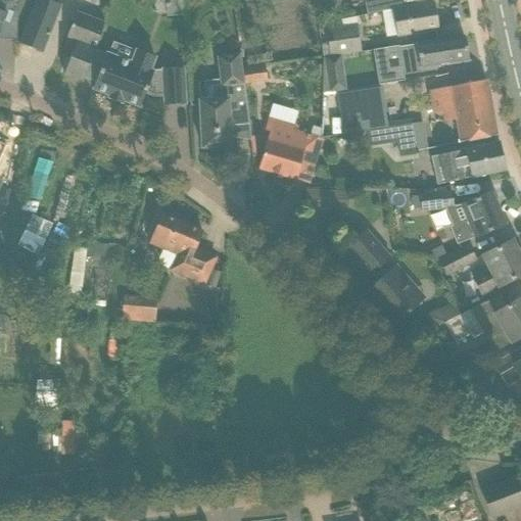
[(0,0),(0,27),(8,7),(19,8),(19,0),(0,0)]
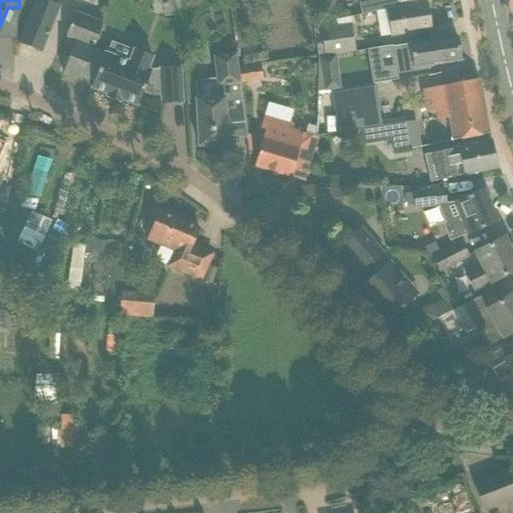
[(34,0),(19,40),(42,49),(60,0),(34,0)]
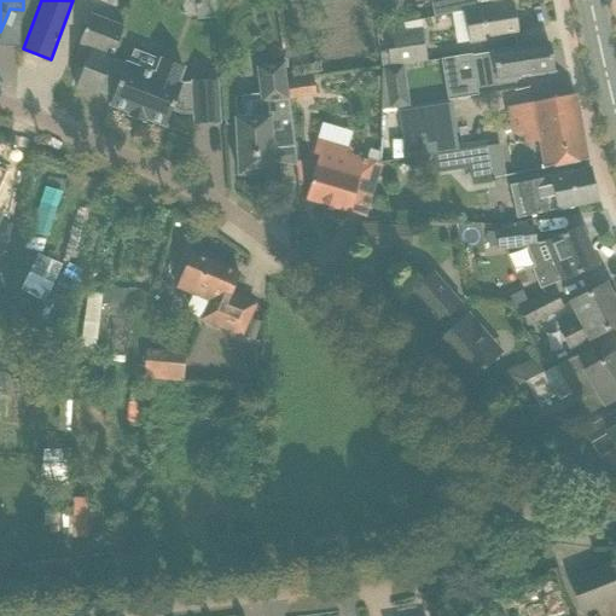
[(431,0),(435,16),(465,10),(469,9),(469,10),(503,4),(503,3),(503,0),(431,0)]
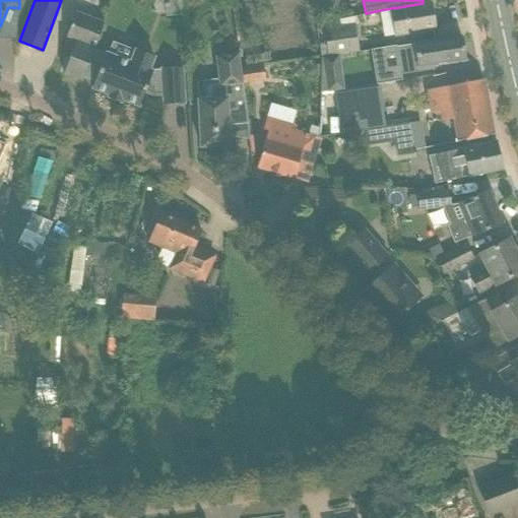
[(394,7),(391,8),(395,36),(438,28),(433,1),(423,2),(423,3),(394,8),(394,7)]
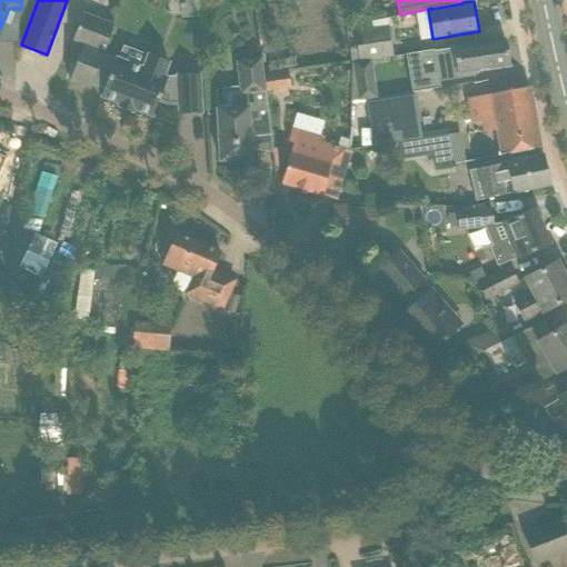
[(82,49),(71,79),(91,87),(92,82),(103,55),(105,51),(115,25),(85,13),(72,45),(82,49)]
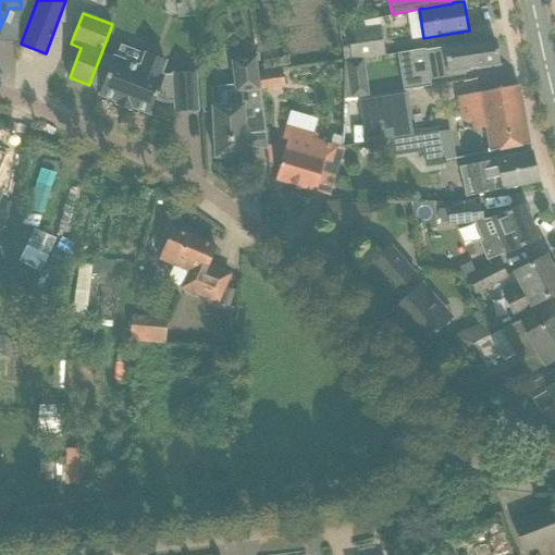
[(385,53),(382,24),(354,28),(354,32),(347,33),(348,44),(345,44),(347,59),(365,57),(385,53)]
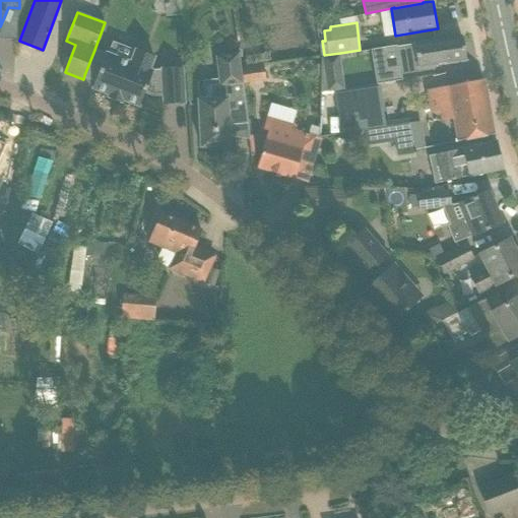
[(434,64),(467,59),(463,36),(397,46),(402,73),(435,68),(434,64)]
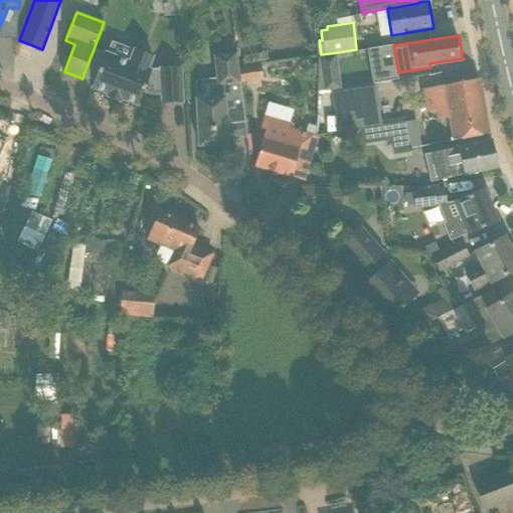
[(94,49),(83,74),(95,78),(93,86),(109,93),(108,96),(121,101),(122,98),(139,104),(144,90),(153,93),(162,93),(163,103),(183,102),(181,65),(161,66),(161,68),(152,69),(148,68),(153,55),(150,54),(147,50),(143,48),(139,49),(135,48),(131,61),(106,51),(105,53),(94,49)]
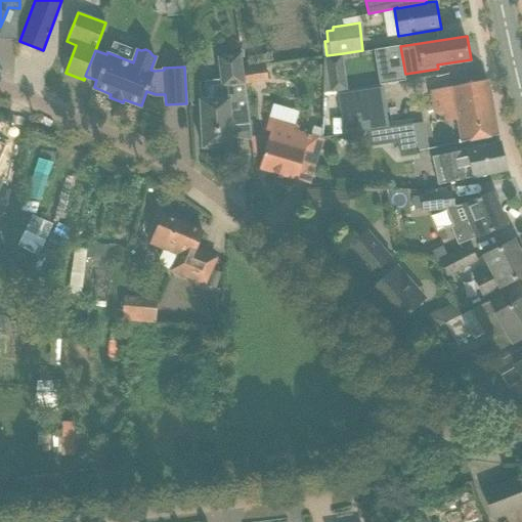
[(250,66),(244,67),(244,69),(266,64),(275,62),(273,51),(249,54),(250,66)]
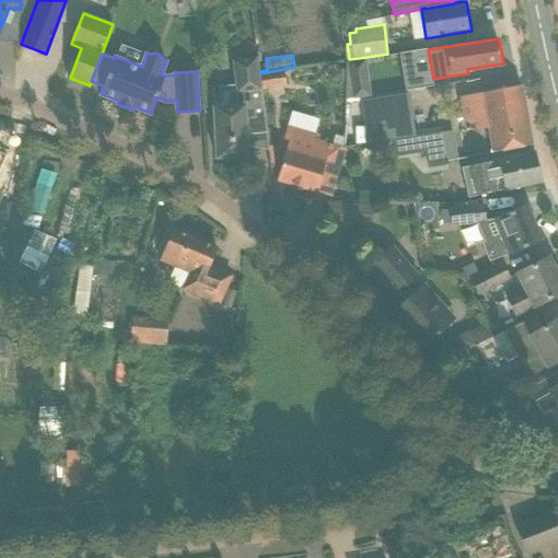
[(228,102),(214,103),(214,106),(218,157),(222,157),(222,159),(242,161),(243,155),(247,155),(247,140),(250,141),(251,134),(268,132),(266,111),(263,89),(260,73),(260,71),(258,56),(233,59),(236,83),(236,89),(228,90),(228,102)]
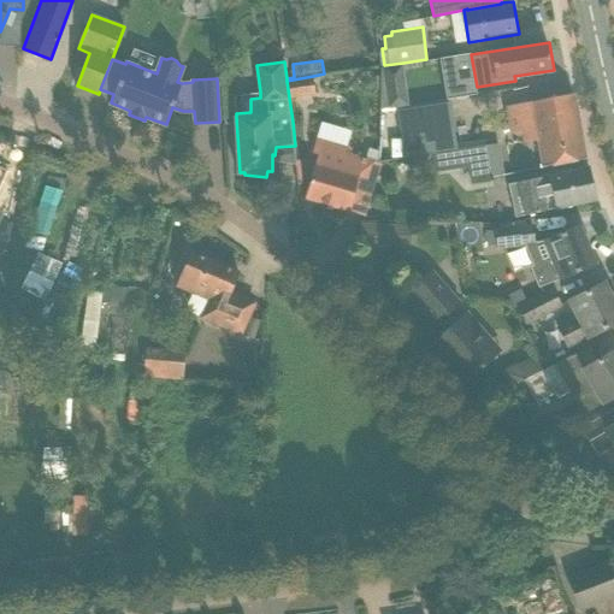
[(403,63),(384,65),(384,66),(382,66),(382,107),(399,105),(409,104),(403,63)]
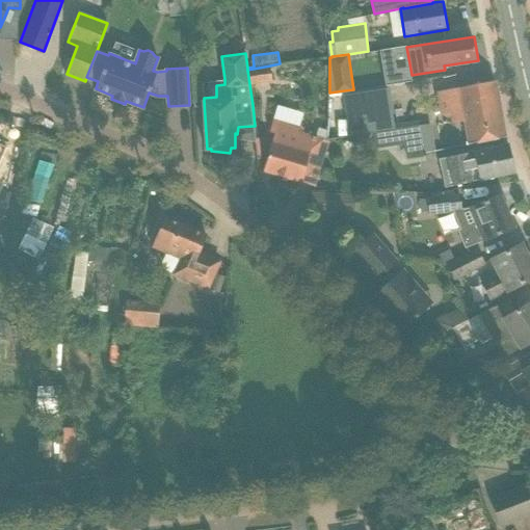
[(273,80),(270,65),(247,70),(249,84),(273,80)]
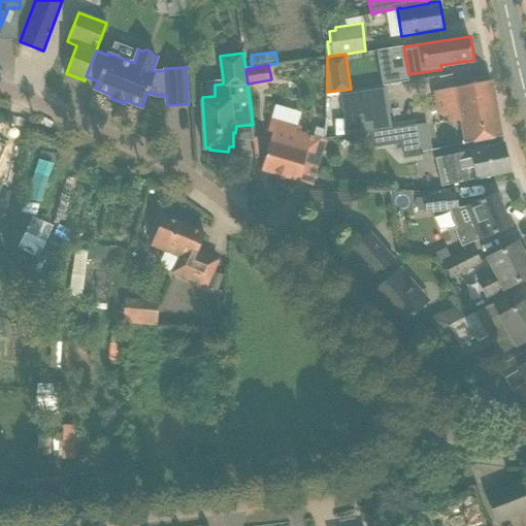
[(455,87),(465,142),(503,135),(492,79),(455,87)]
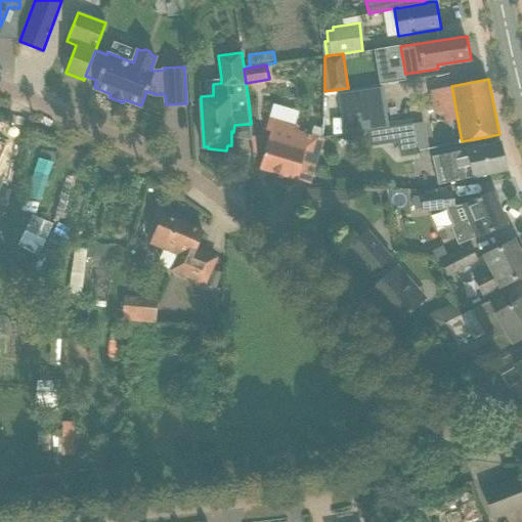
[(348,88),(339,89),(346,133),(368,129),(376,128),(389,126),(383,83),(348,88)]
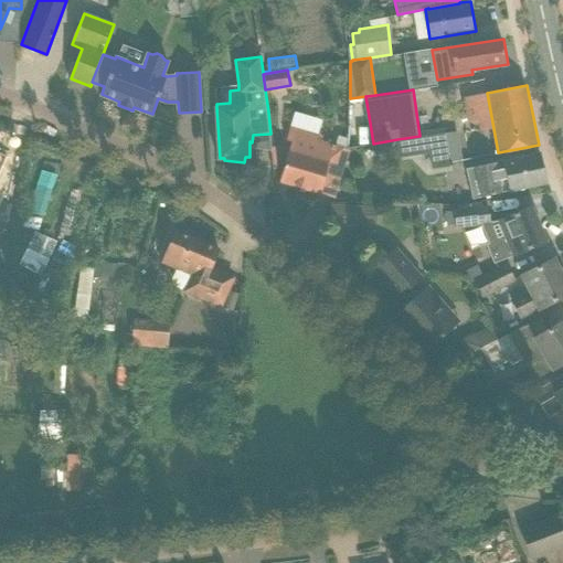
[(293,140),(287,160),(280,181),(335,197),(349,148),(328,142),(324,135),(293,126),(288,139),(293,140)]
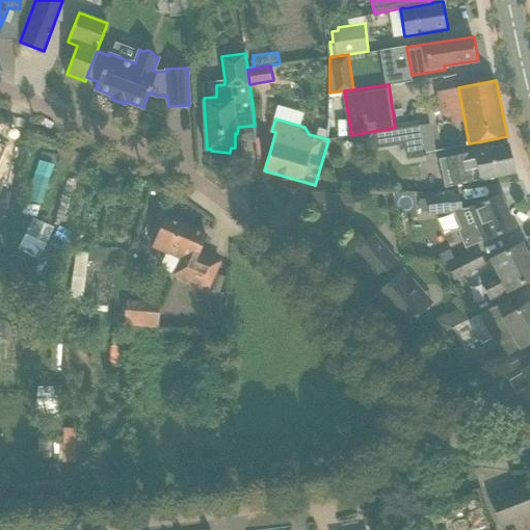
[(455,147),(455,121),(430,122),(430,148),(455,147)]
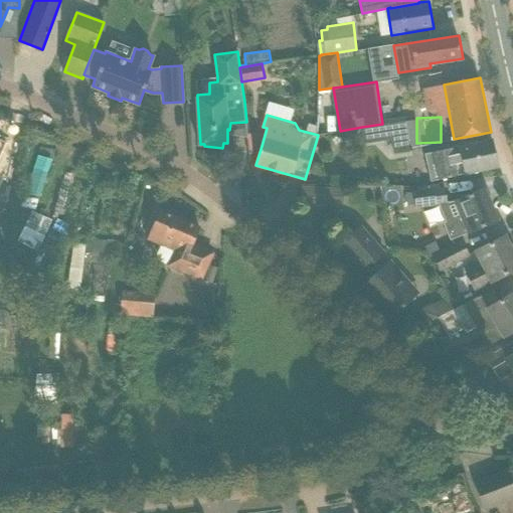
[(369,126),(371,137),(397,133),(399,145),(411,143),(407,120),(382,124),(369,126)]
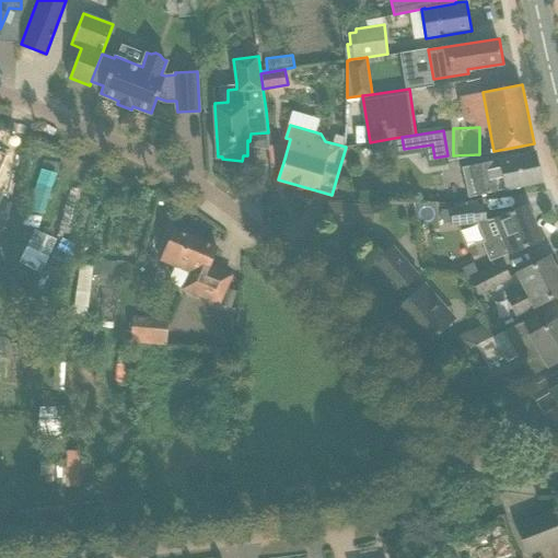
[(0,150),(0,177),(10,155),(0,150)]
